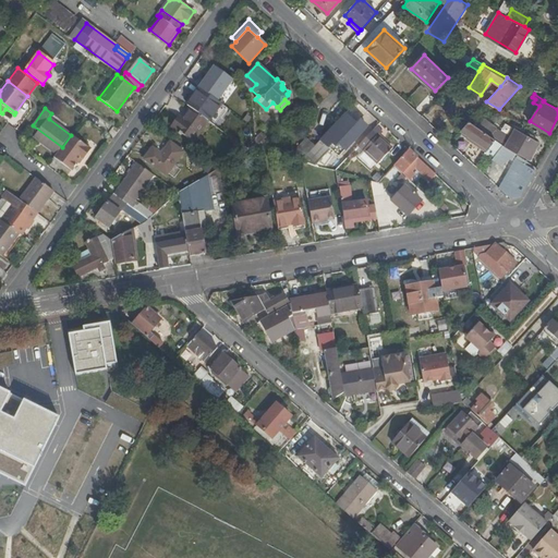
[(207,121),(190,108),(182,120),(178,117),(170,126),(192,142),(207,121)]
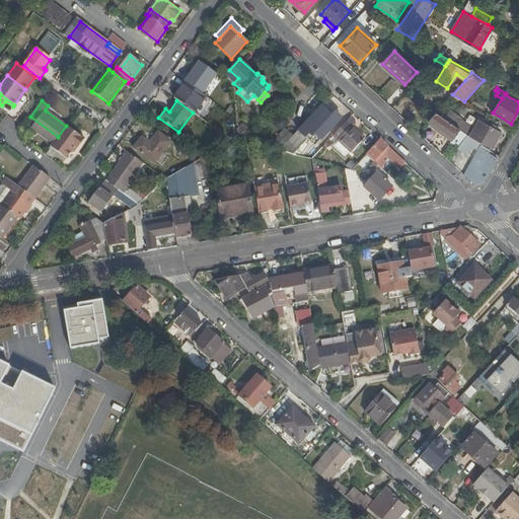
[(354,115),(345,105),(329,122),(330,123),(314,140),(322,147),(334,135),(346,123),(349,119),(354,115)]
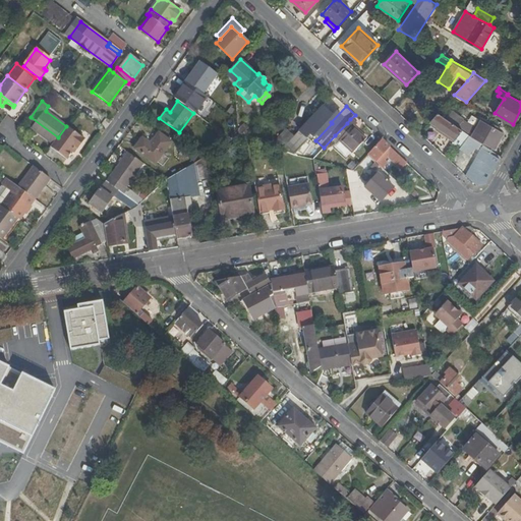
[(445,134),(454,123),(438,112),(428,122),(445,134)]
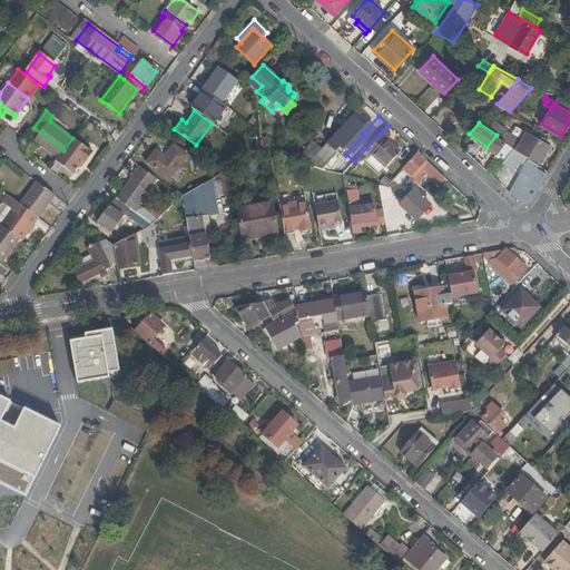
[(502,137),(508,129),(498,123),(492,130),(502,137)]
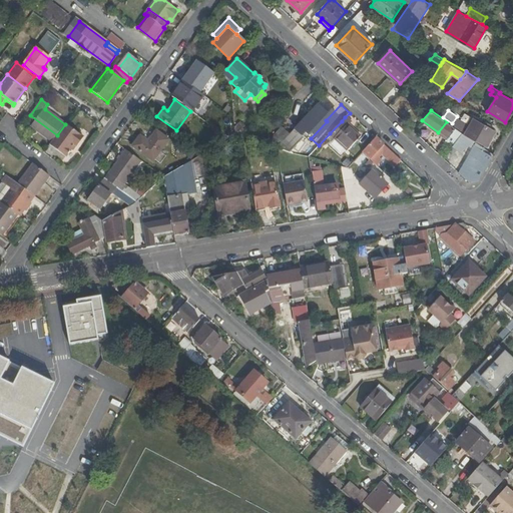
[(57,135),(30,115),(28,117),(34,121),(32,124),(40,130),(38,133),(51,142),(57,135)]
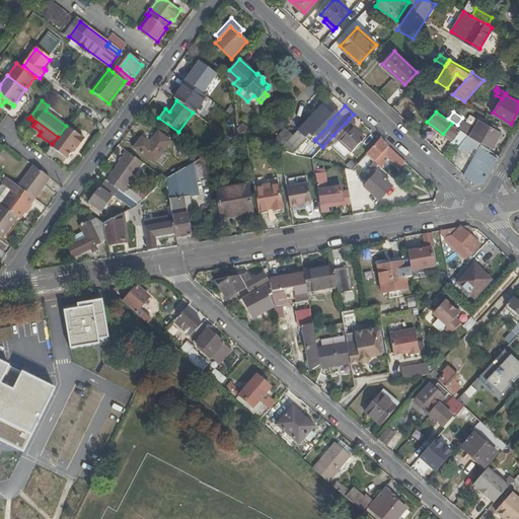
[(346,123),(334,135),(339,140),(338,140),(352,152),(365,138),(353,127),(355,125),(349,119),(346,123)]
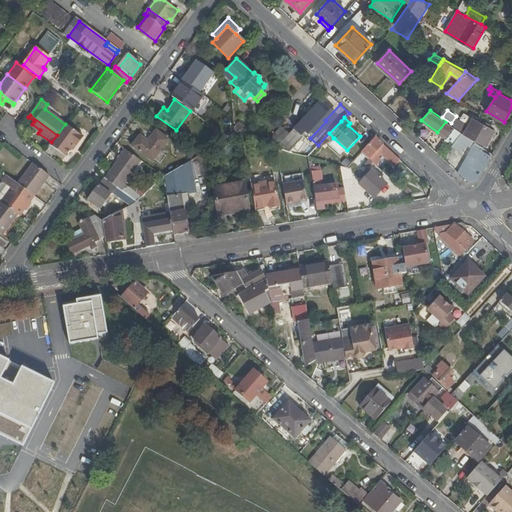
[(473,118),(464,134),(486,146),(495,130),(473,118)]
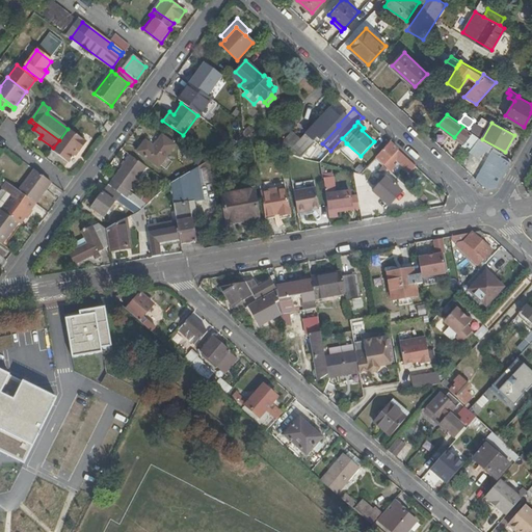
[(474,145),(480,137),(463,126),(454,137),(464,143),(467,140),(474,145)]
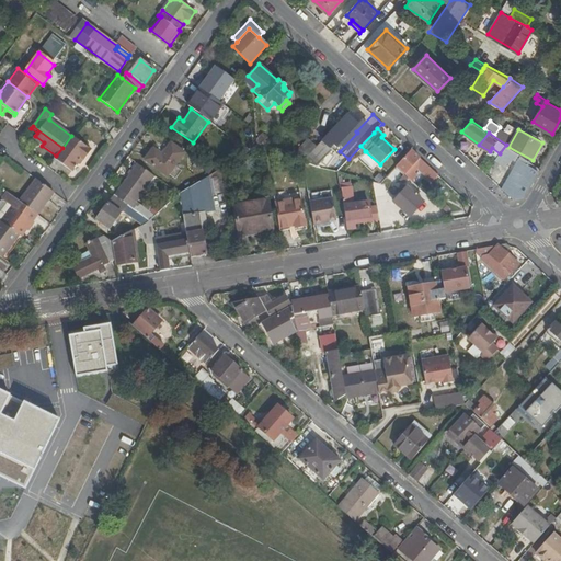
[(44,142),(35,136),(33,138),(42,146),(44,142)]
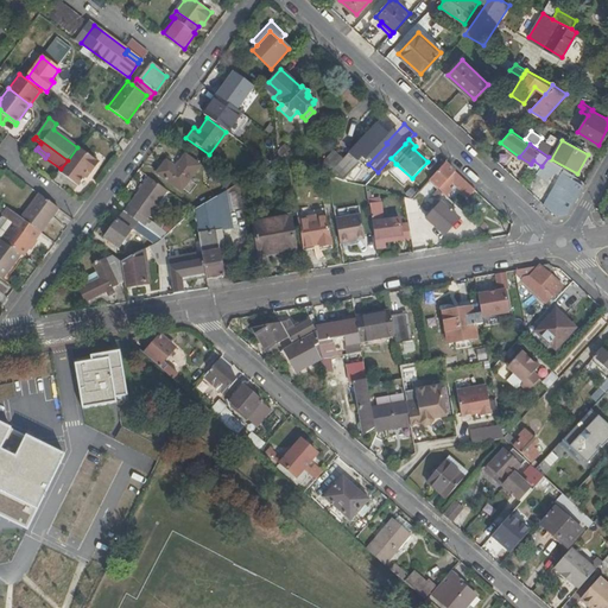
[(100,164),(77,147),(68,160),(87,173),(88,172),(92,175),(100,164)]
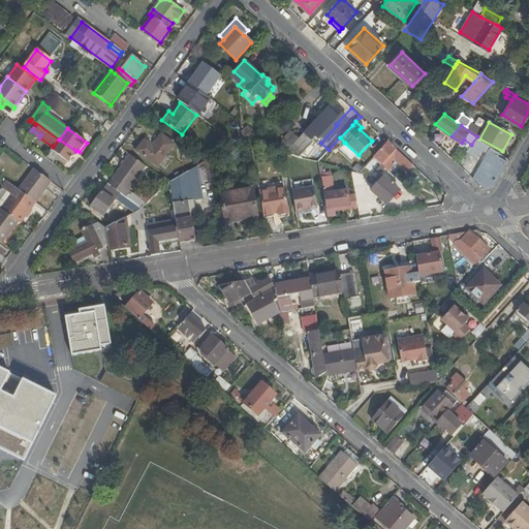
[(291,132),(276,149),(286,152),(296,142),(299,138),(291,132)]
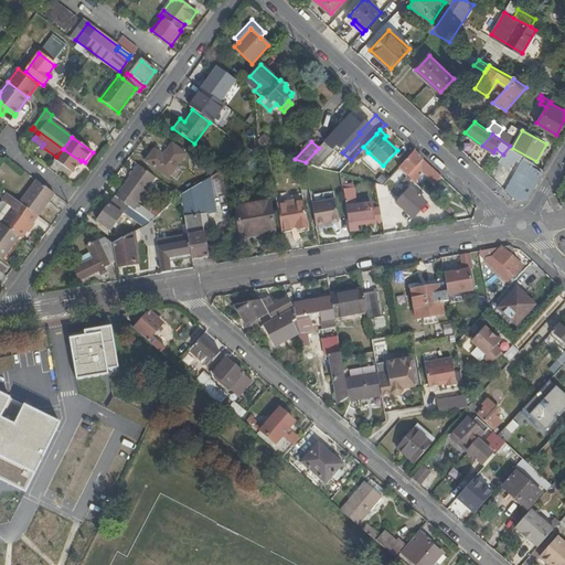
[(240,158),(251,152),(238,142),(232,151),(240,158)]
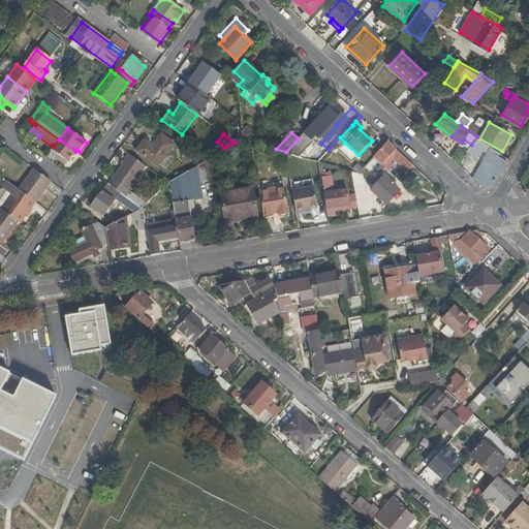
[(136,152),(157,167),(174,145),(161,135),(153,147),(145,141),(136,152)]
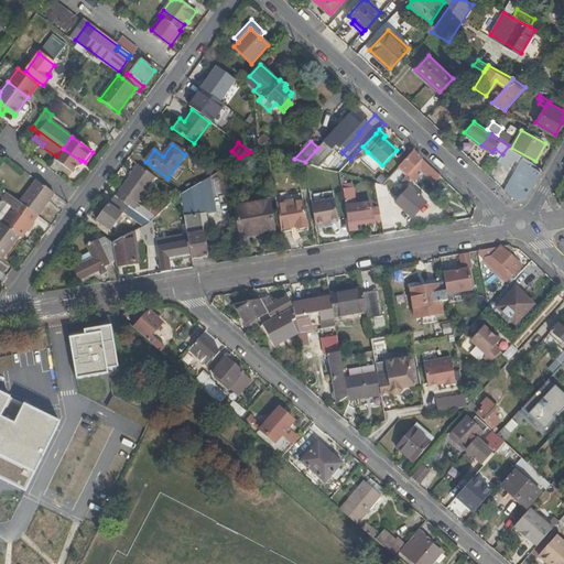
[(511,148),(509,145),(501,158),(508,163),(513,156),(521,161),(506,190),(516,198),(527,198),(543,169),(511,148)]
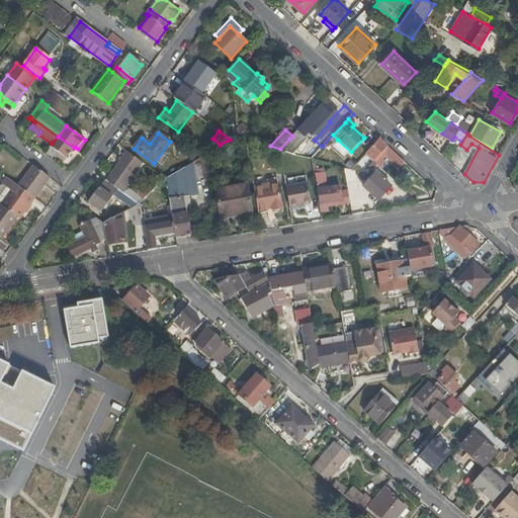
[(66,159),(74,148),(58,137),(52,144),(50,147),(66,159)]
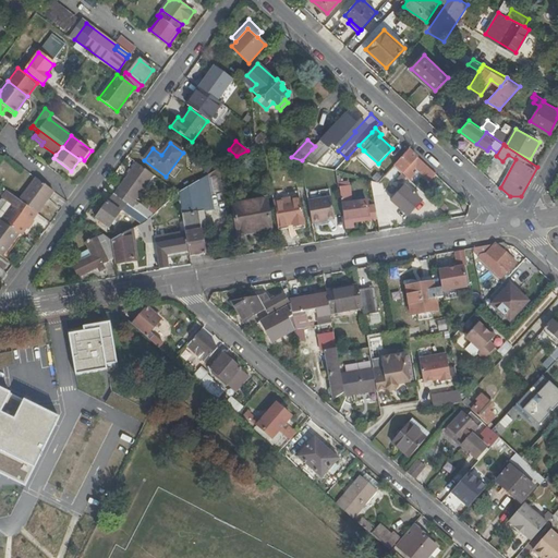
[(493,158),(497,153),(489,147),(487,150),(485,153),(493,158)]
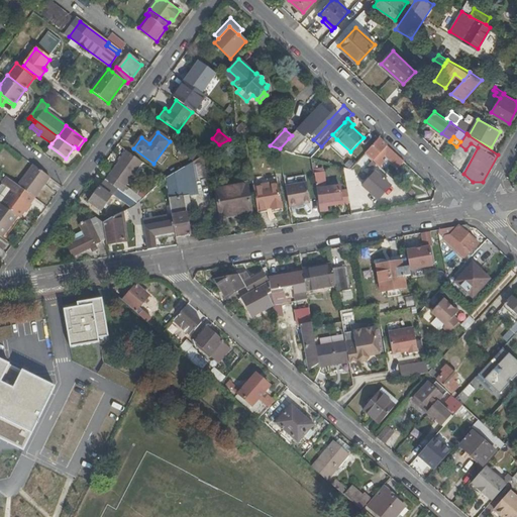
[(379,138),(365,154),(373,162),(379,168),(384,162),(381,159),(384,156),(387,156),(400,167),(404,162),(394,152),(387,145),(379,138)]
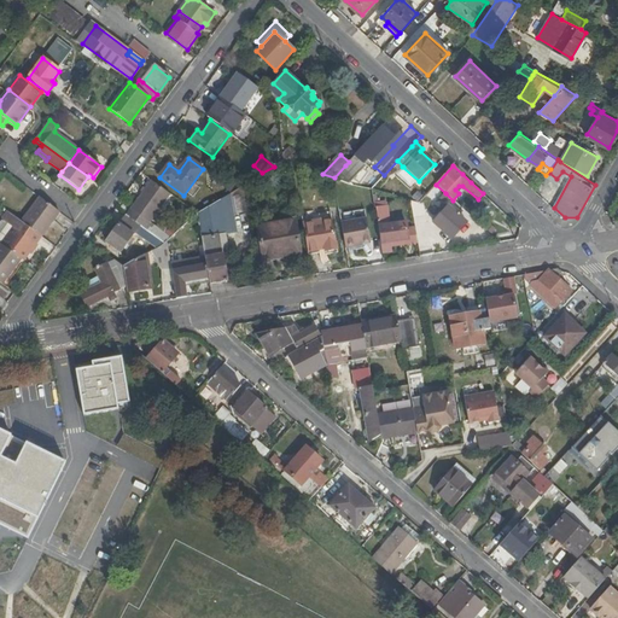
[(141,225),(146,228),(170,194),(152,181),(128,214),(141,225)]
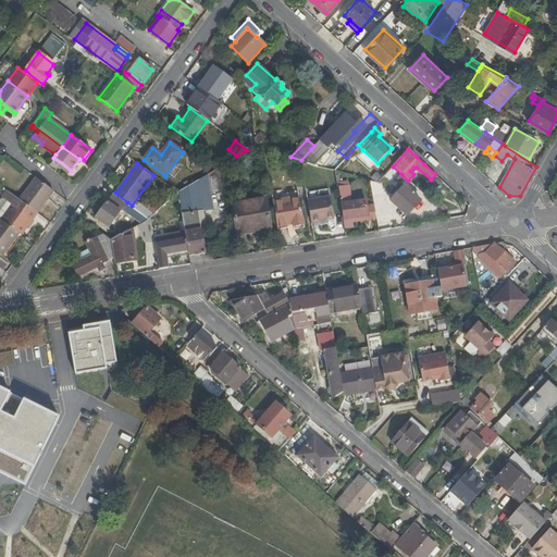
[(378,183),(370,181),(375,206),(376,217),(376,218),(380,232),(390,231),(385,202),(383,201),(380,198),(395,182),(401,174),(393,166),(378,183)]
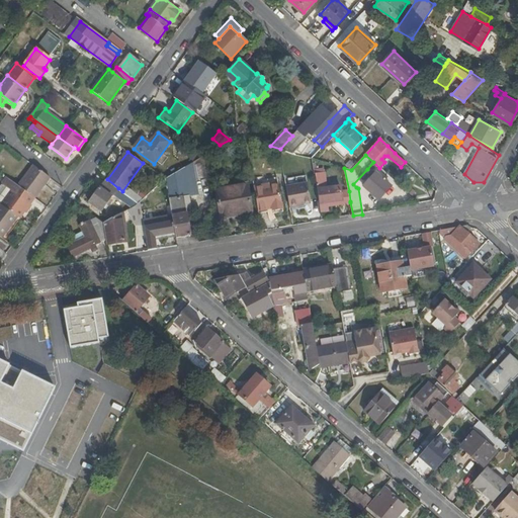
[(165,179),(164,179),(173,223),(175,236),(176,238),(195,235),(188,195),(197,193),(191,163),(165,179)]
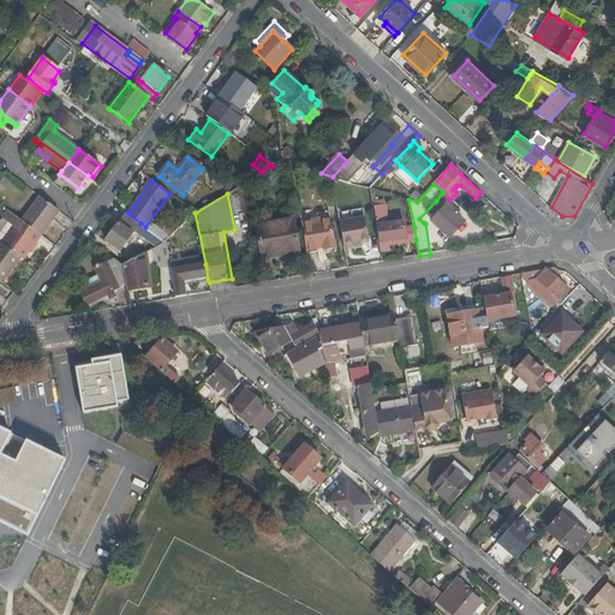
[(59,210),(40,196),(22,220),(41,234),(59,210)]
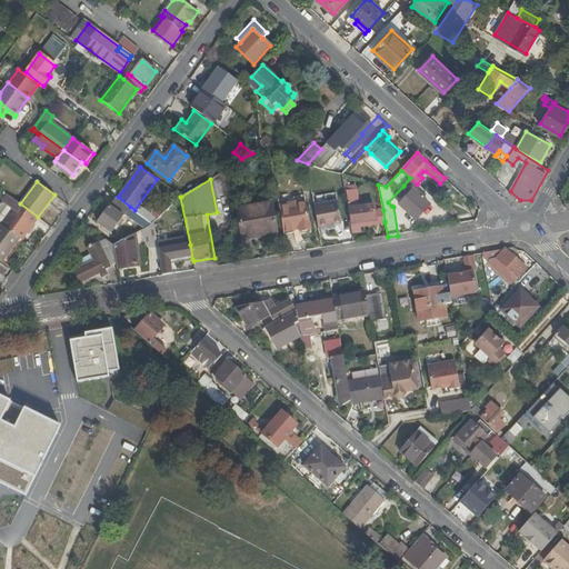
[(378,220),(376,211),(376,205),(359,208),(355,186),(346,187),(353,233),(362,231),(361,227),(361,223),(378,220)]
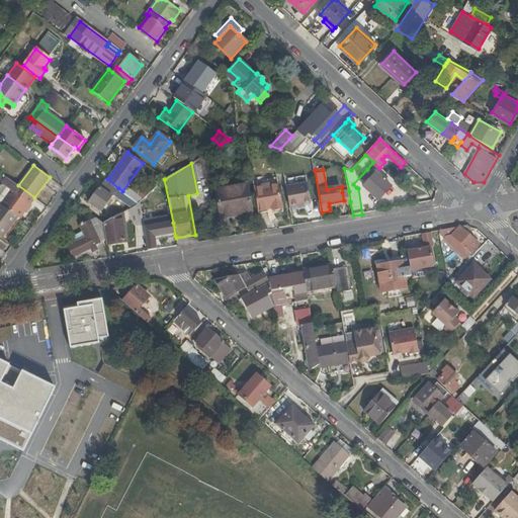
[(353,184),(356,187),(370,171),(367,169),(353,184)]
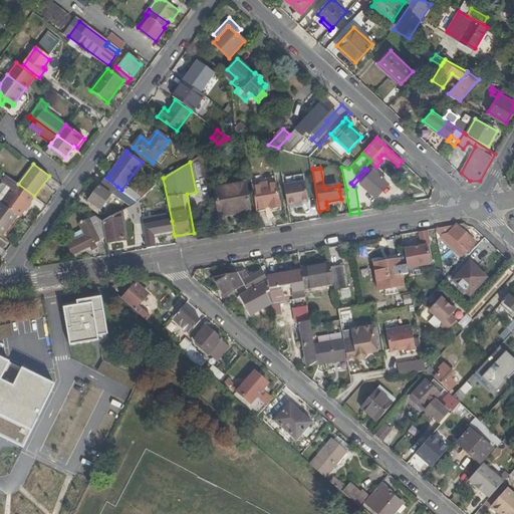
[(283,178),(284,183),(303,180),(303,175),(283,178)]
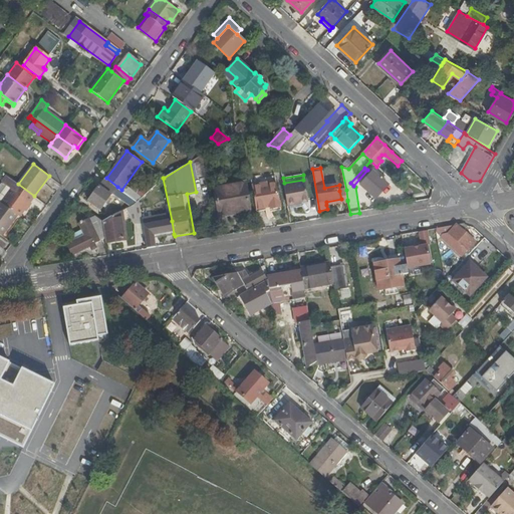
[(24,211),(35,197),(34,196),(18,184),(7,176),(2,183),(4,184),(0,188),(0,202),(1,204),(18,217),(23,210),(24,211)]
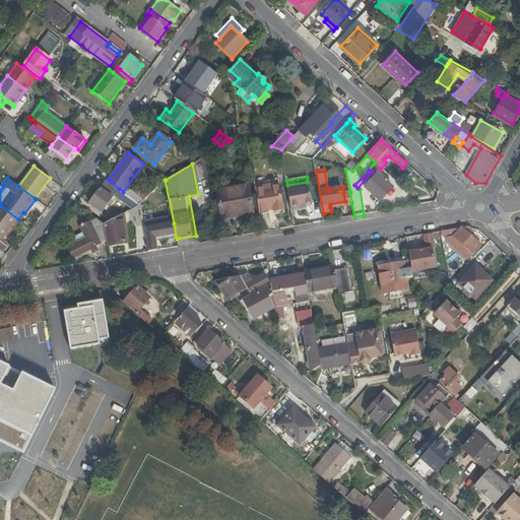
[(102,212),(119,189),(108,180),(101,189),(100,189),(89,203),(98,209),(100,211),(102,212)]
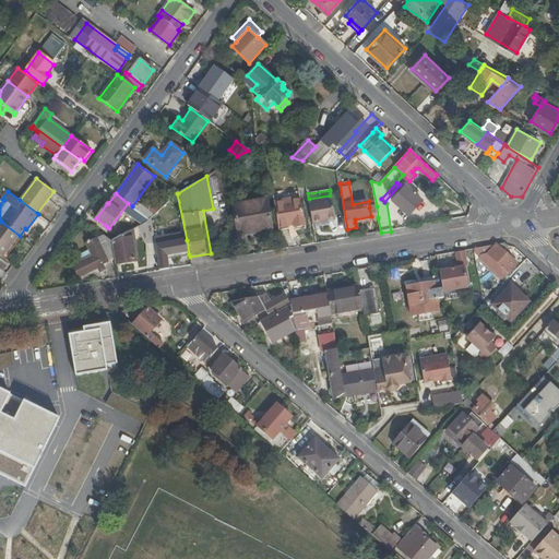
[(309,199),(313,225),(329,222),(328,219),(334,218),(330,195),(309,199)]
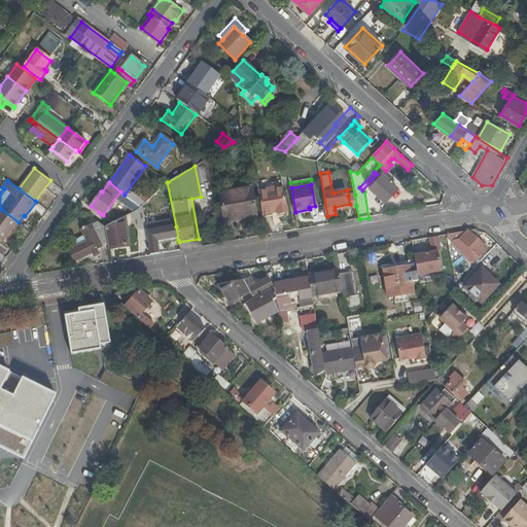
[(257,215),(252,187),(234,191),(233,185),(219,188),(225,221),(257,215)]
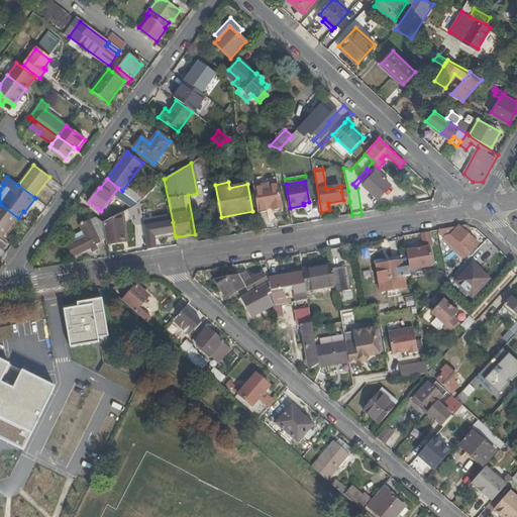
[(269,184),(253,186),(259,211),(274,208),(274,211),(284,209),(279,183),(269,185),(269,184)]
